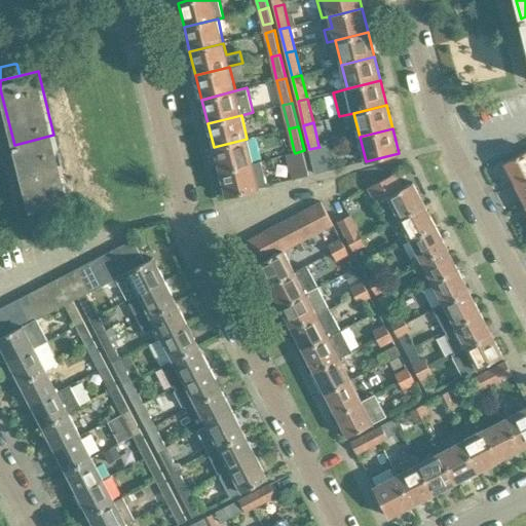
[(70,199),(53,135),(14,145),(30,210),(70,199)]
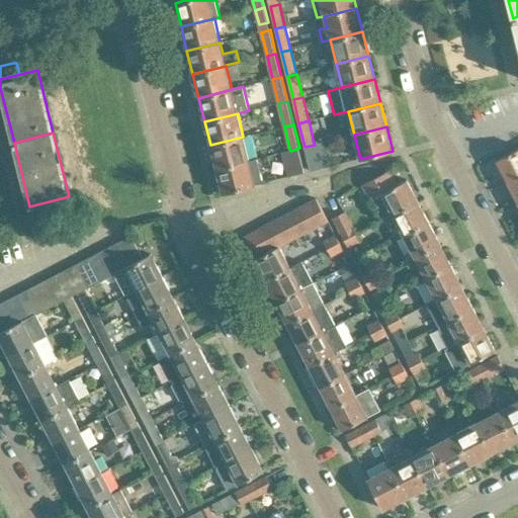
[(249,160),(243,137),(210,145),(216,169),(249,161),(249,160)]
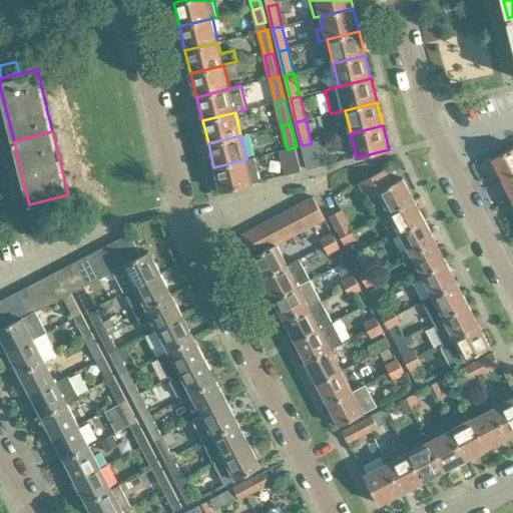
[(327,164),(321,140),(320,139),(311,142),(312,143),(302,145),(308,169),(327,164)]
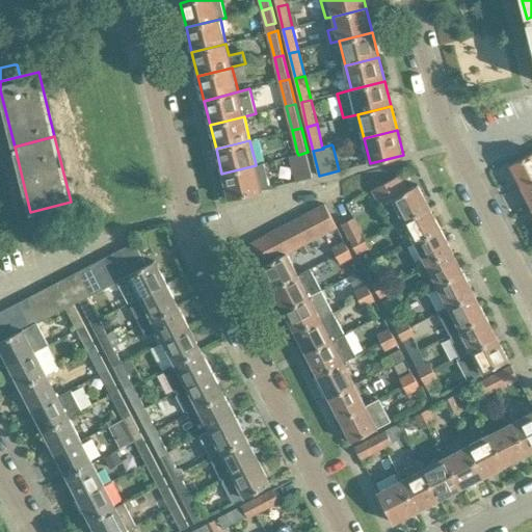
[(314,177),(308,152),(298,155),(297,153),(290,155),(297,181),(314,177)]
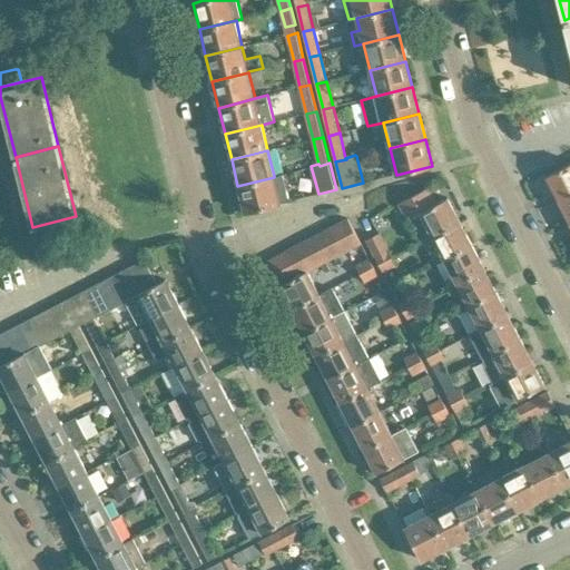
[(559,200),(569,194),(569,164),(547,176),(559,200)]
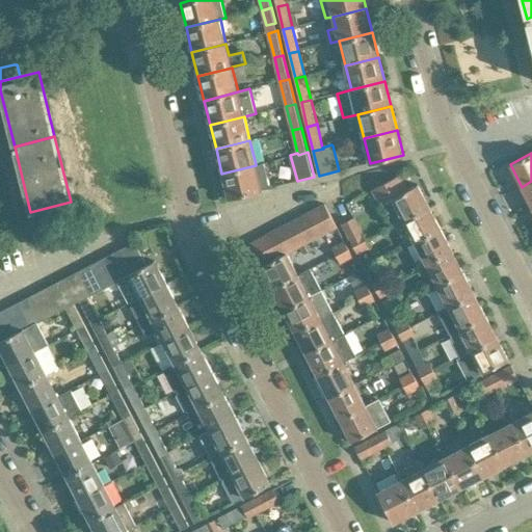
[(271,188),(265,163),(264,162),(256,164),(256,165),(221,174),(228,198),(271,188)]
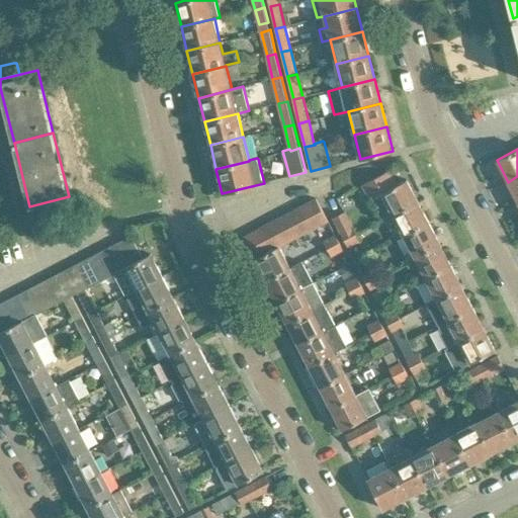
[(393,214),(418,201),(407,180),(397,185),(389,171),(362,184),(381,220),(393,213),(393,214)]
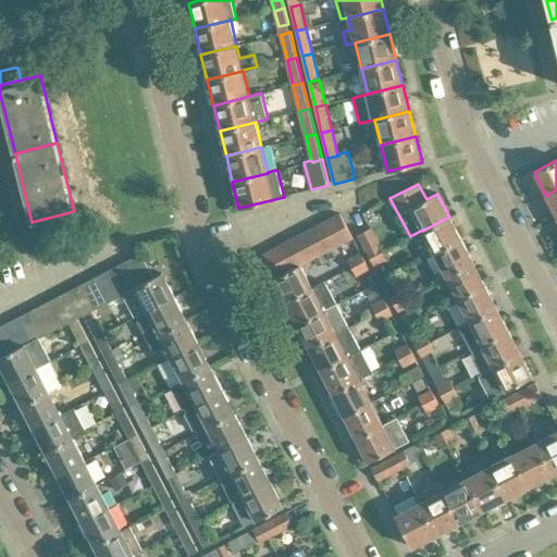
[(556,189),(546,196),(556,217),(556,189)]
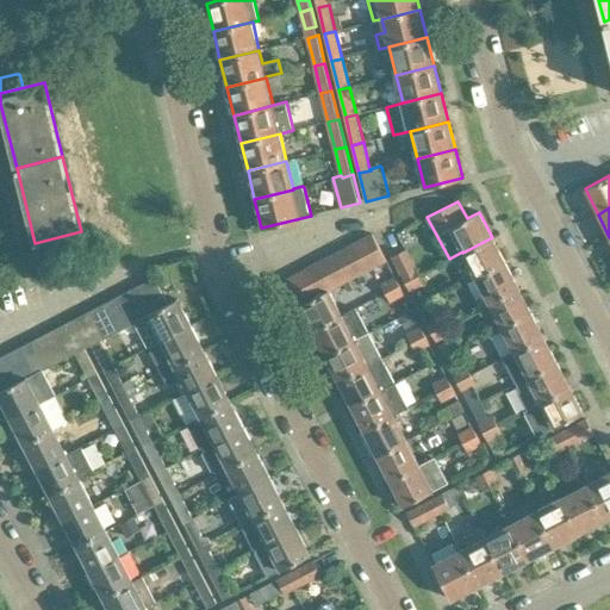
[(409,222),(397,229),(419,271),(431,263),(409,222)]
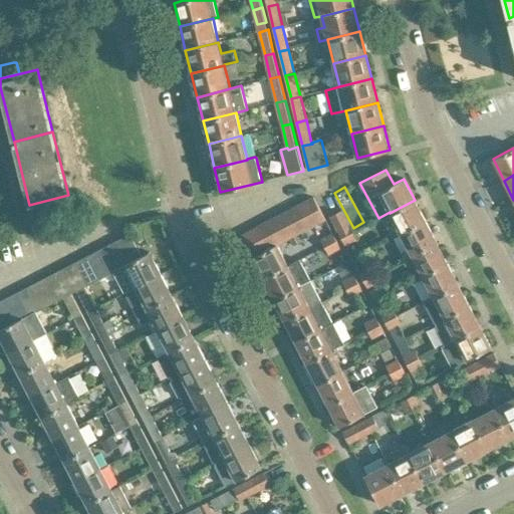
[(325,219),(313,197),(302,202),(314,225),(325,219)]
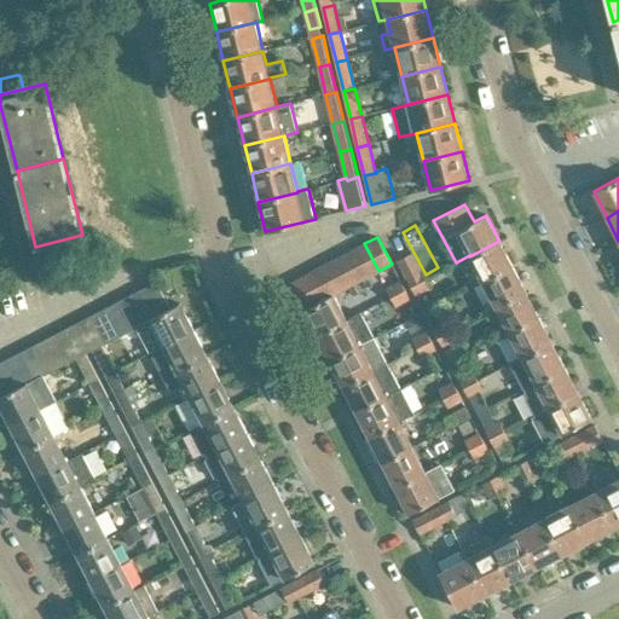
[(513,266),(499,241),(469,256),(482,282),(513,266)]
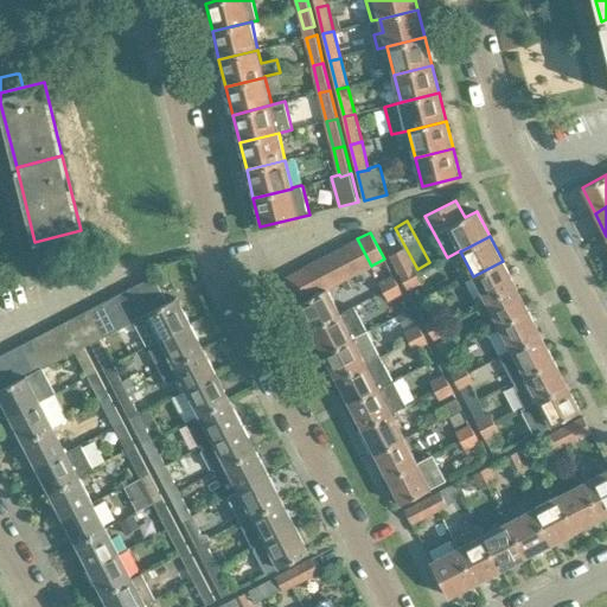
[(371,266),(357,238),(344,246),(358,273),(371,266)]
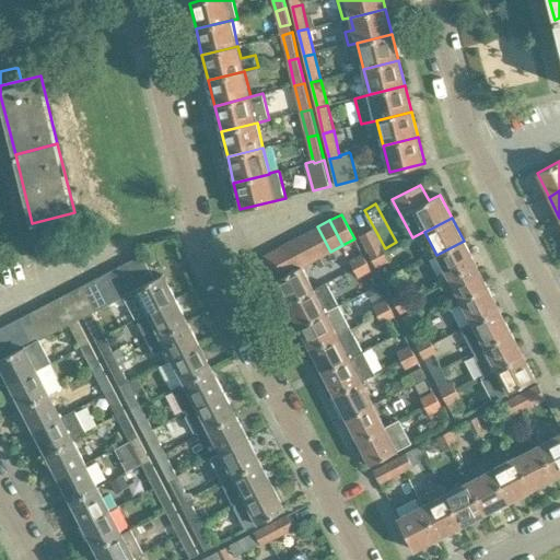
[(330,252),(317,226),(305,233),(318,258),(330,252)]
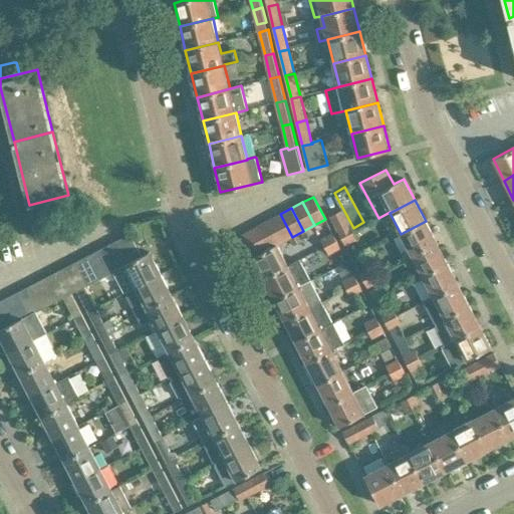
[(353,232),(342,210),(331,216),(342,238),(353,232)]
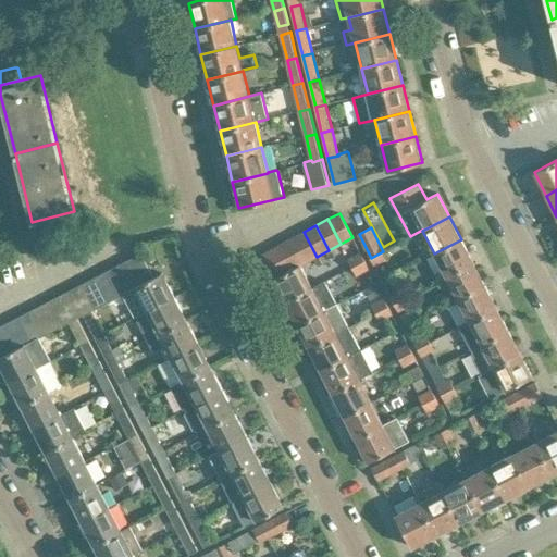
[(317,257),(304,232),(292,238),(304,263),(317,257)]
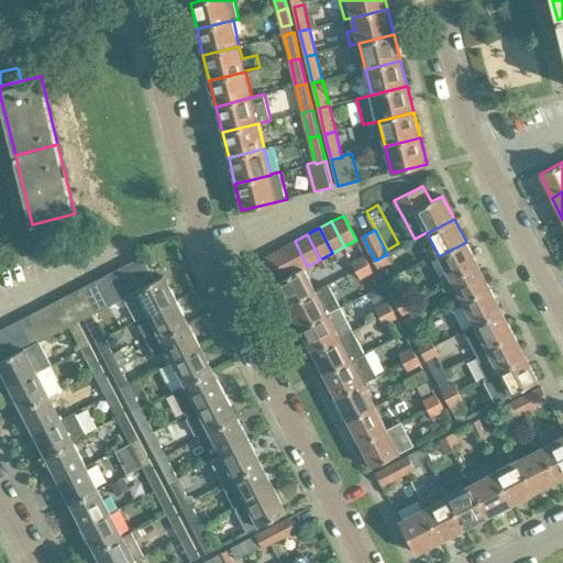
[(307,266),(295,241),(282,247),(283,249),(294,272),(304,267),(305,267),(307,266)]
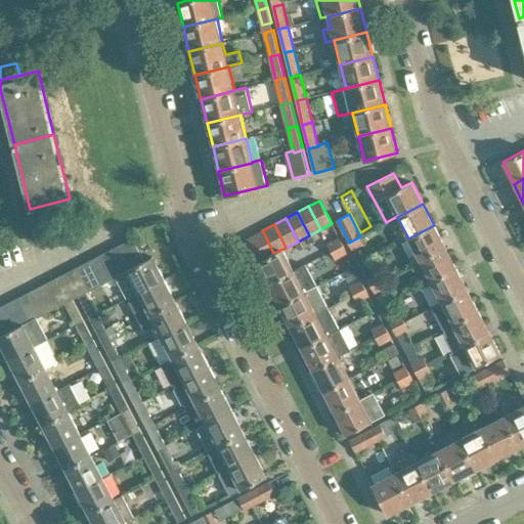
[(420,260),(445,247),(434,225),(408,238),(420,260)]
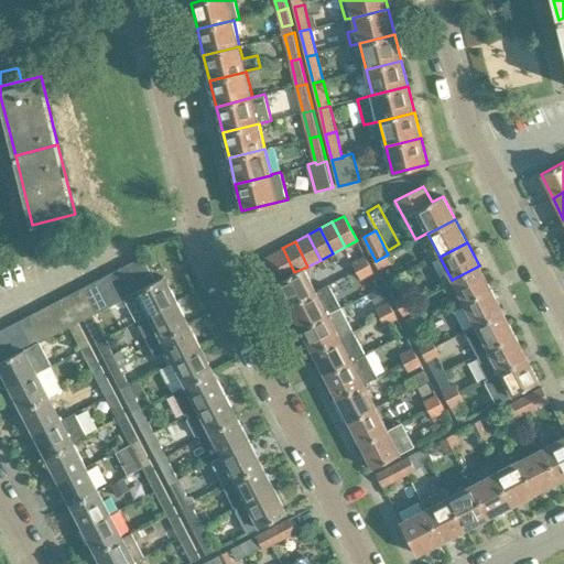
[(294,272),(283,249),(268,257),(280,280),(277,282),(289,305),(316,291),(316,290),(305,268),(304,268),(294,272)]
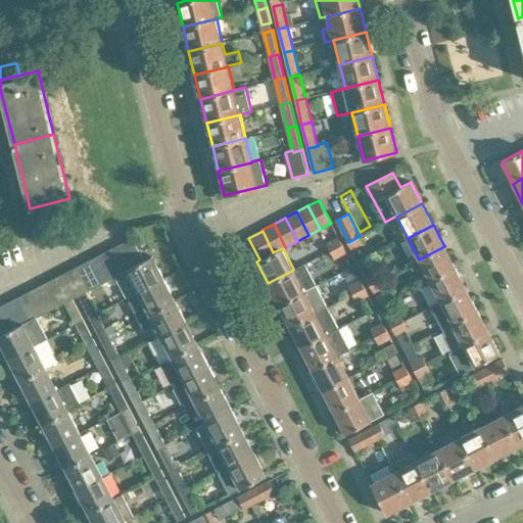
[(343,244),(338,236),(327,242),(331,250),(343,244)]
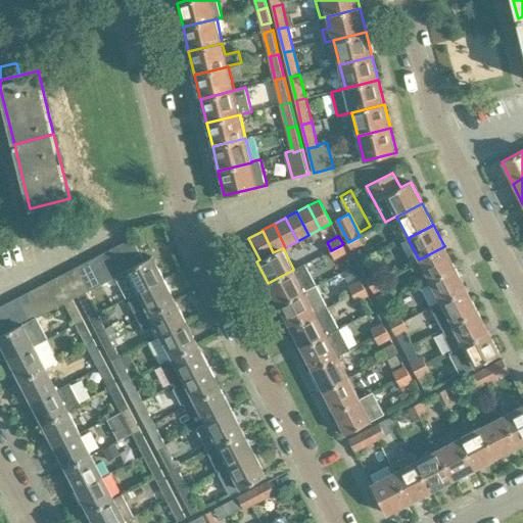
[(365,243),(360,236),(348,242),(352,249),(365,243)]
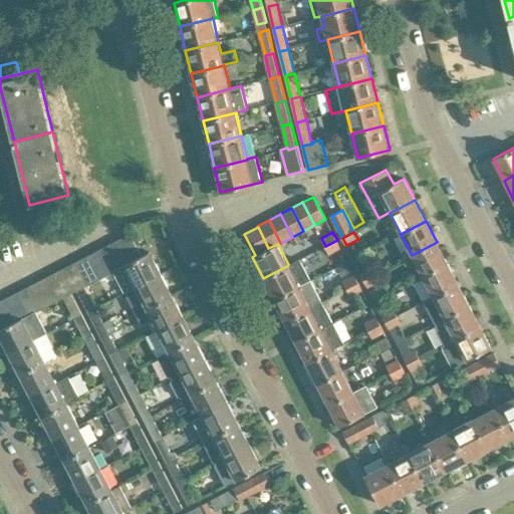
[(141,256),(130,234),(118,239),(131,262),(141,256)]
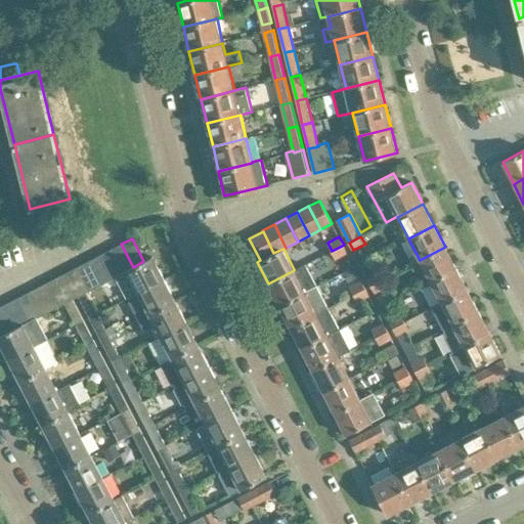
[(133,267),(121,244),(110,250),(122,272),(133,267)]
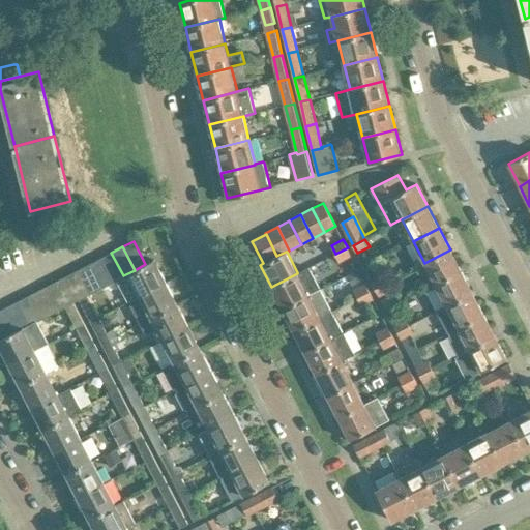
[(352,256),(348,247),(335,254),(340,262),(352,256)]
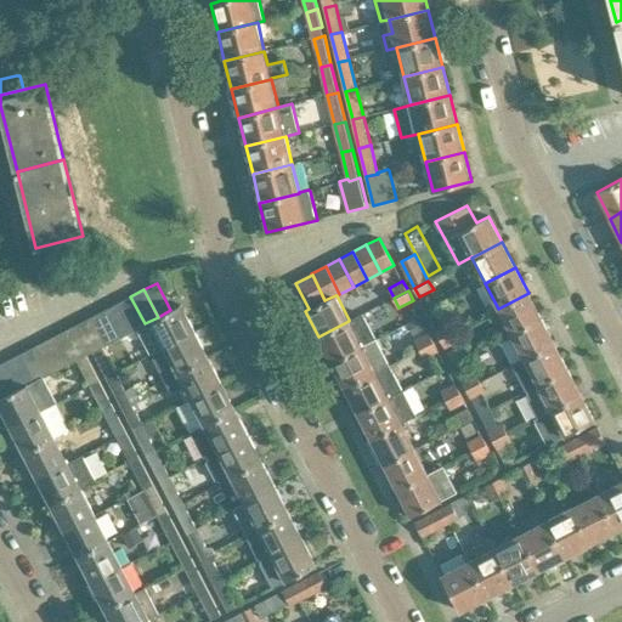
[(542,318),(529,293),(498,309),(512,334),(542,318)]
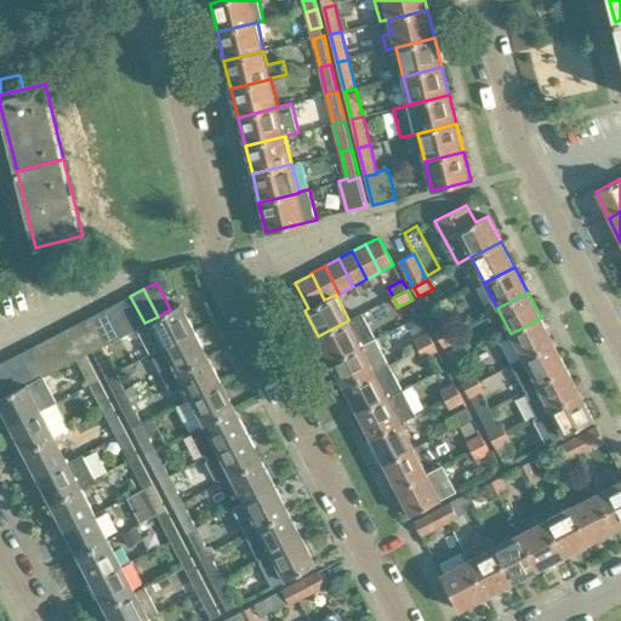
[(457,295),(442,303),(453,323),(468,315),(457,295)]
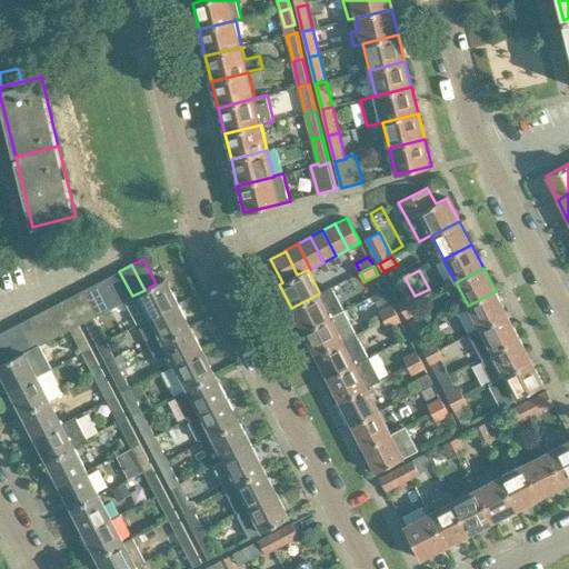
[(132,296),(119,271),(107,278),(120,303),(127,300),(126,299),(132,296)]
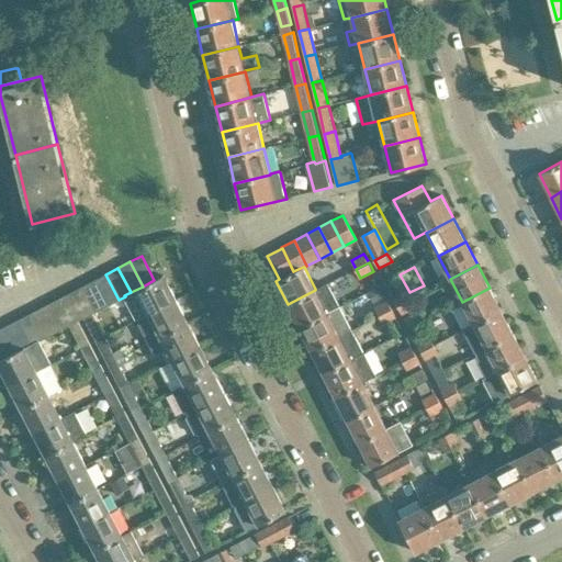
[(119,300),(105,274),(94,280),(107,305),(119,300)]
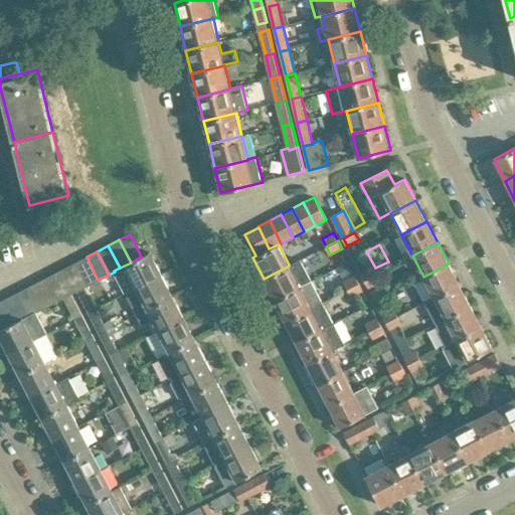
[(126,293),(161,274),(150,252),(141,256),(131,263),(120,268),(114,271),(115,272),(126,293)]
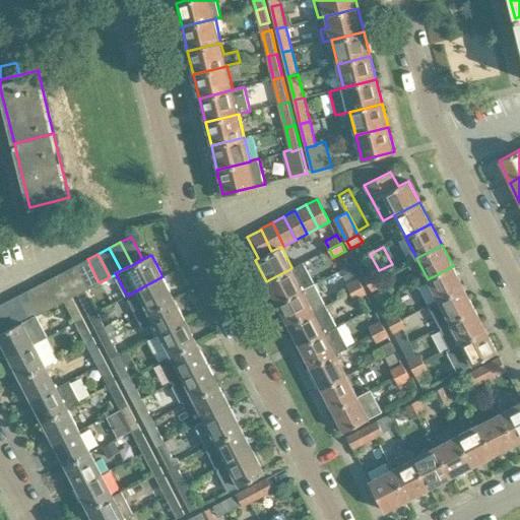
[(99,282),(87,259),(76,265),(87,288),(99,282)]
